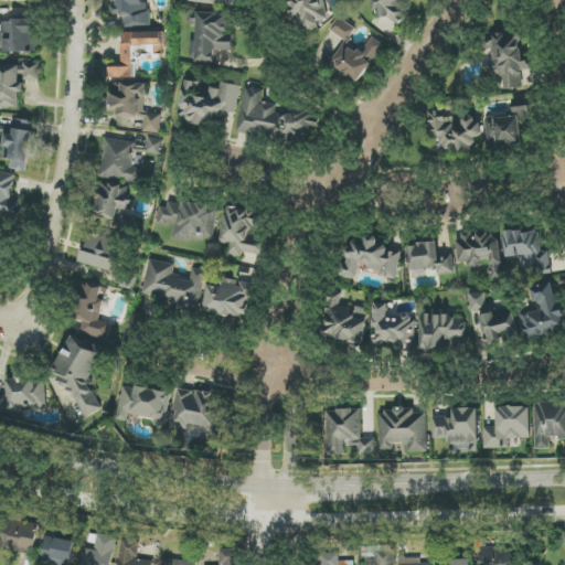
[(148,27),(146,0),(110,0),(112,16),(123,16),(123,28),(148,27)]
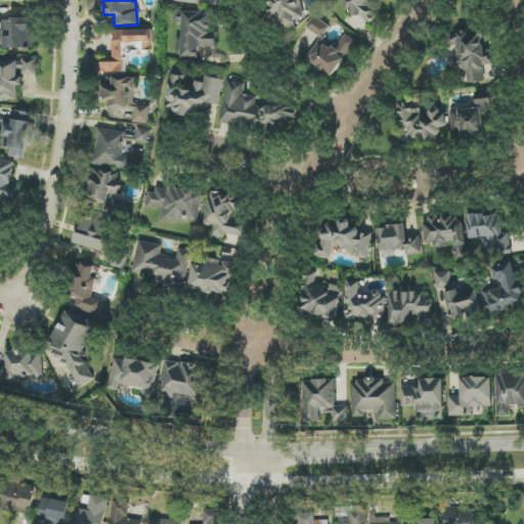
[(269,0),(271,27),(294,26),(294,19),(303,19),(301,0),(269,0)]
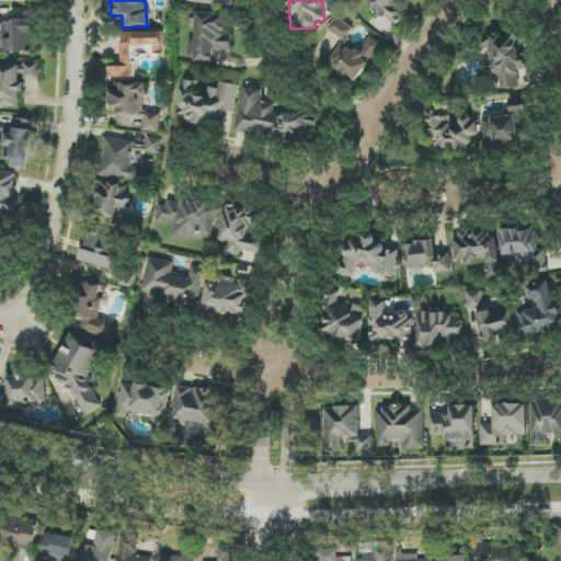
[(369,0),(370,0),(371,11),(381,18),(386,18),(397,25),(405,14),(403,1),(403,0),(369,0)]
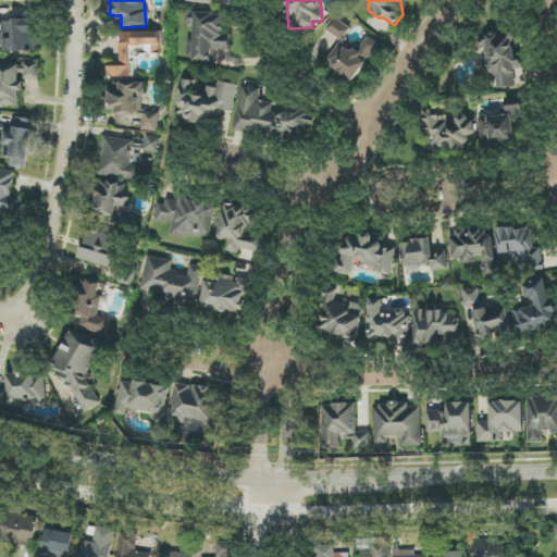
[(230,50),(231,35),(224,35),(224,14),(195,13),(195,40),(188,40),(188,53),(195,53),(195,61),(212,62),(212,50),(230,50)]
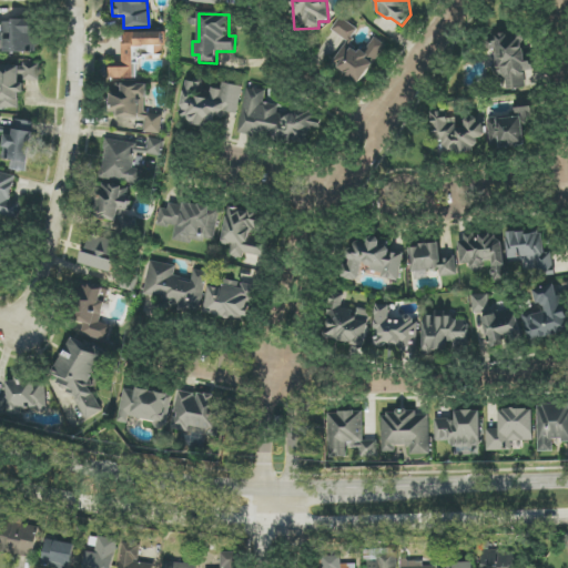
[(362,83),(386,46),(373,37),(362,53),(350,46),(359,30),(341,17),(332,31),(348,42),(333,66),(362,83)]
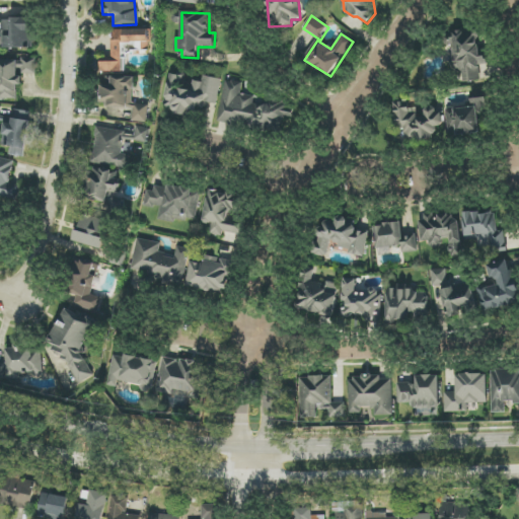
[(3,19),(4,49),(34,48),(33,18),(3,19)]
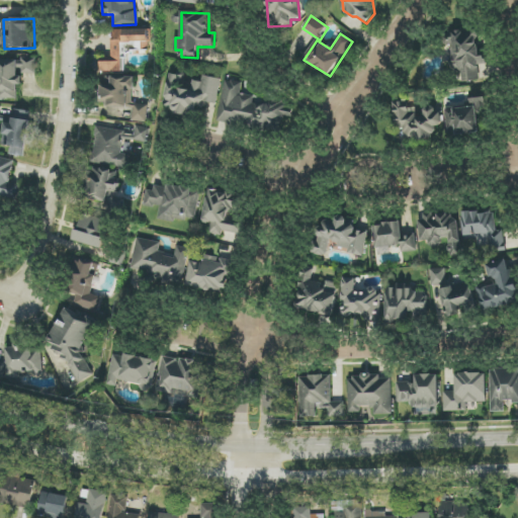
[(124,71),(124,51),(149,50),(149,29),(112,30),(112,60),(100,60),(100,72),(124,71)]
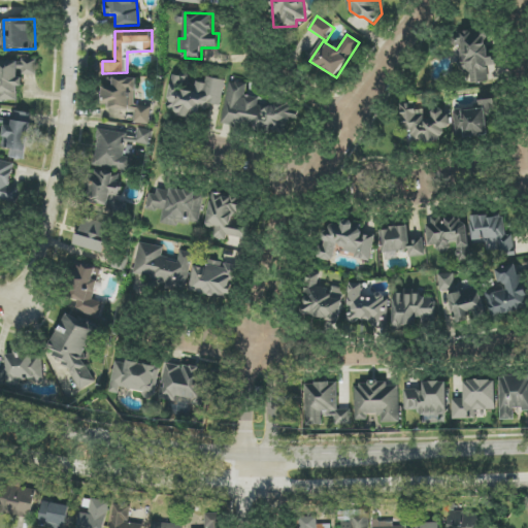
[(471,84),(489,83),(488,66),(495,66),(494,58),(489,58),(487,31),(458,33),(461,71),(470,70),(471,84)]
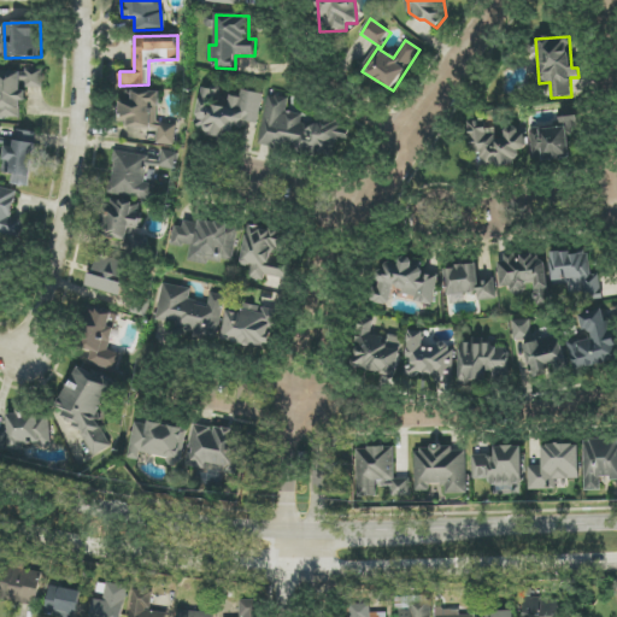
[(0,70),(0,117),(21,118),(22,100),(27,100),(28,88),(43,89),(45,71),(0,70)]
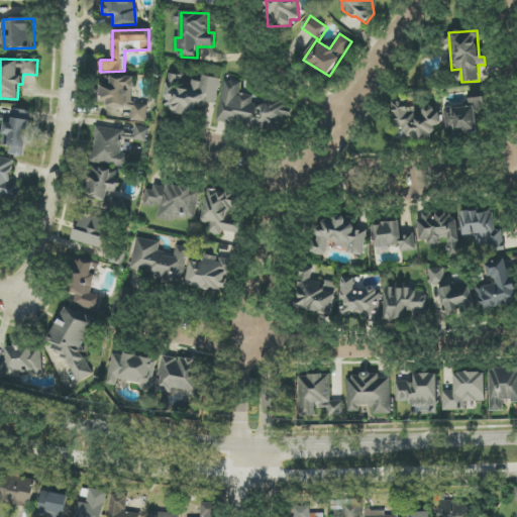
[(221,79),(203,76),(202,82),(189,80),(190,77),(169,74),(164,106),(175,108),(174,113),(188,115),(189,109),(205,111),(206,103),(217,104),(221,79)]
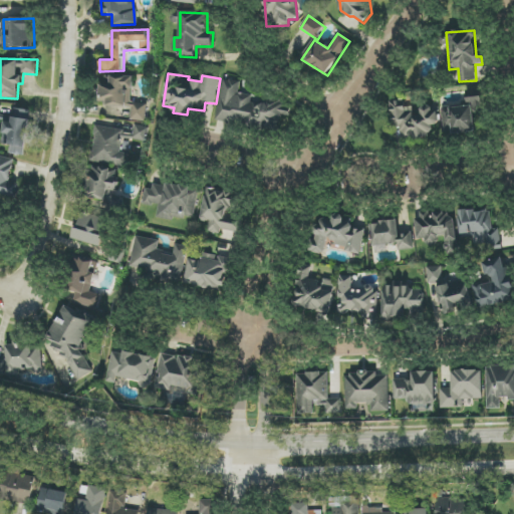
[(134,77),(101,75),(100,104),(133,106),(132,120),(147,121),(148,103),(133,102),(134,77)]
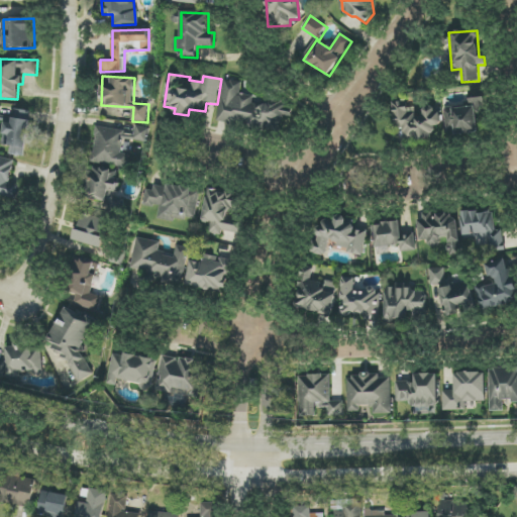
[(218,121),(290,131),(294,104),(257,99),(257,96),(240,94),(242,83),(224,80),(218,121)]
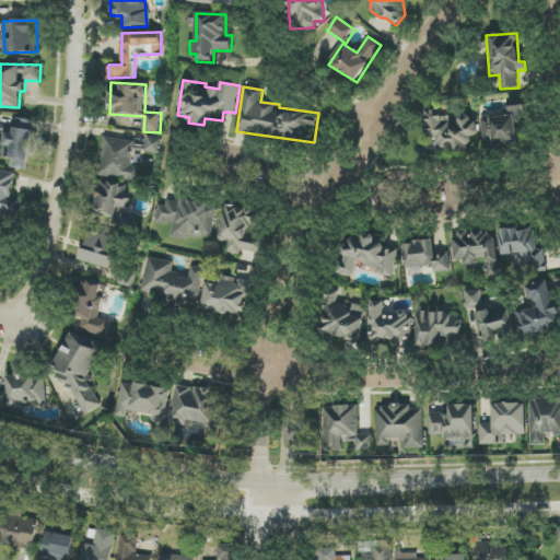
[(518,142),(515,117),(526,116),(525,106),(508,107),(509,115),(481,117),(485,147),(518,142)]
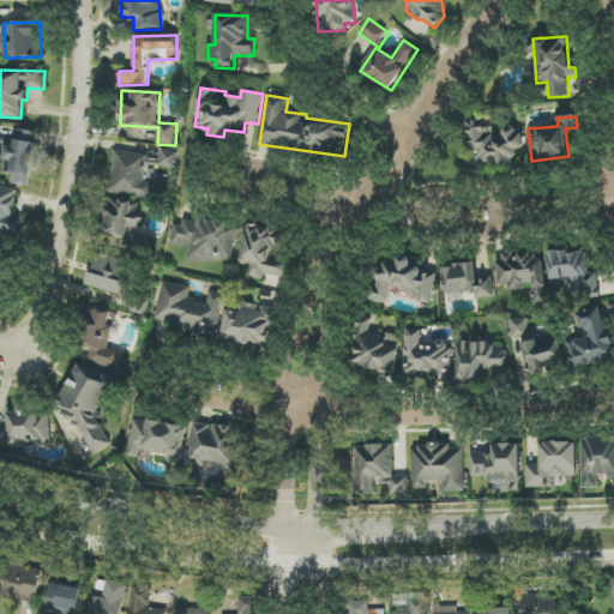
[(467,121),(469,164),(517,163),(517,150),(524,150),(523,128),(504,130),(504,139),(494,140),(493,128),(477,128),(477,121),(467,121)]
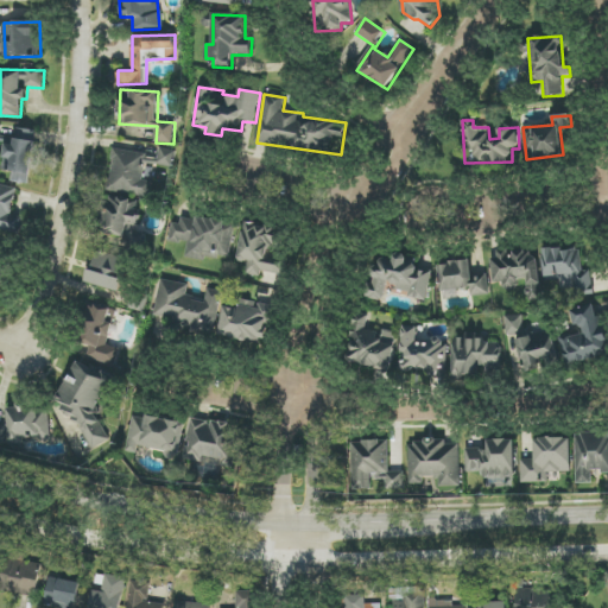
[(12,182),(31,184),(37,131),(17,128),(16,145),(6,144),(2,170),(13,171),(12,182)]
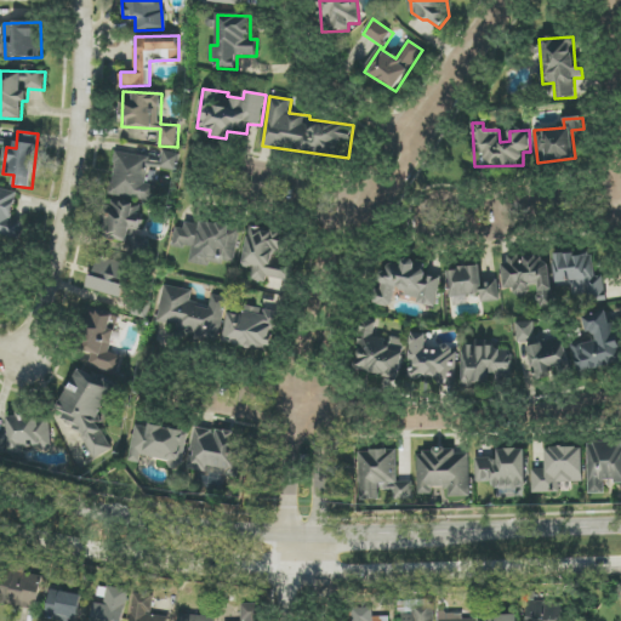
[(110,194),(154,201),(157,186),(146,184),(151,158),(118,152),(110,194)]
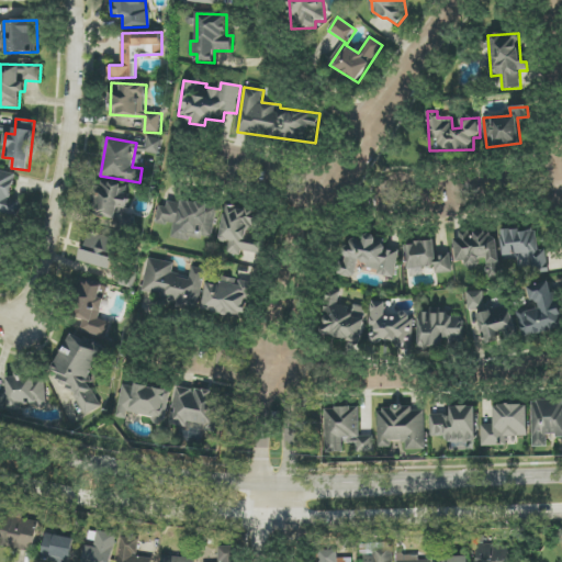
[(146,154),(160,155),(163,139),(148,137),(146,154)]
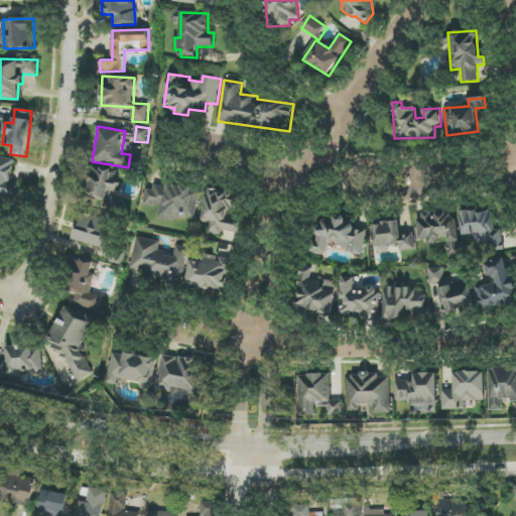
[(15,159),(0,156),(0,195),(16,199),(19,183),(10,181),(15,159)]
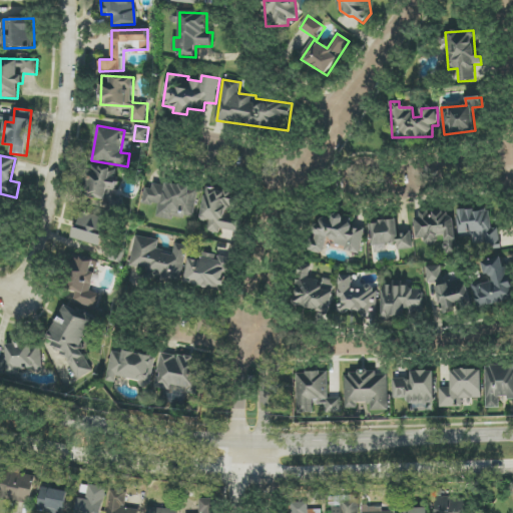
[(118,171),(91,166),(85,196),(113,201),(118,171)]
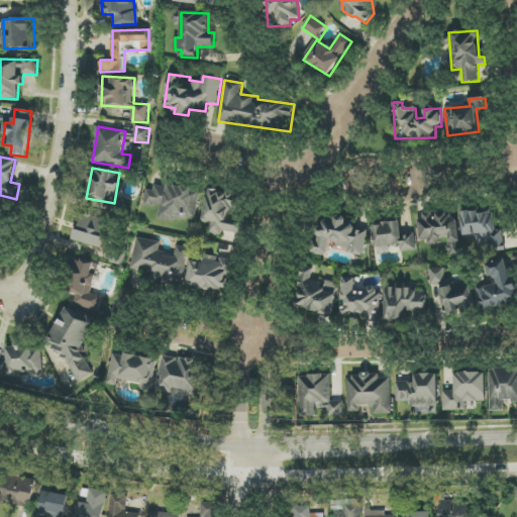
[(196,219),(201,191),(156,183),(153,191),(146,190),(143,205),(160,208),(158,219),(175,222),(176,216),(196,219)]
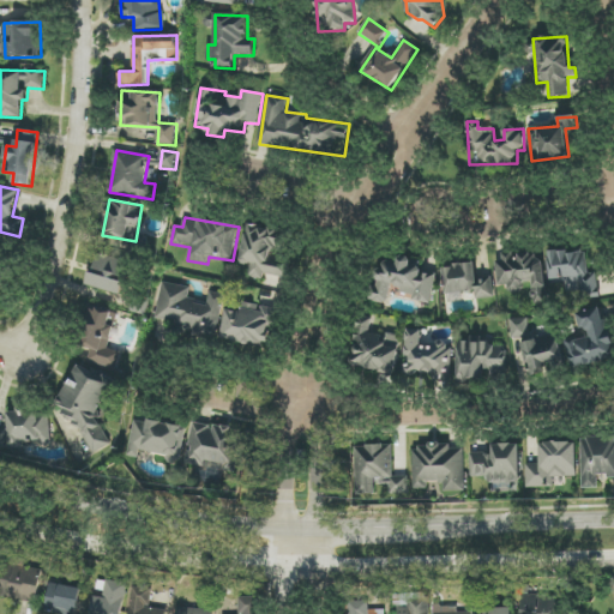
[(241,265),(250,266),(248,277),(263,280),(264,275),(288,278),(292,258),(283,257),(287,232),(247,226),(241,265)]
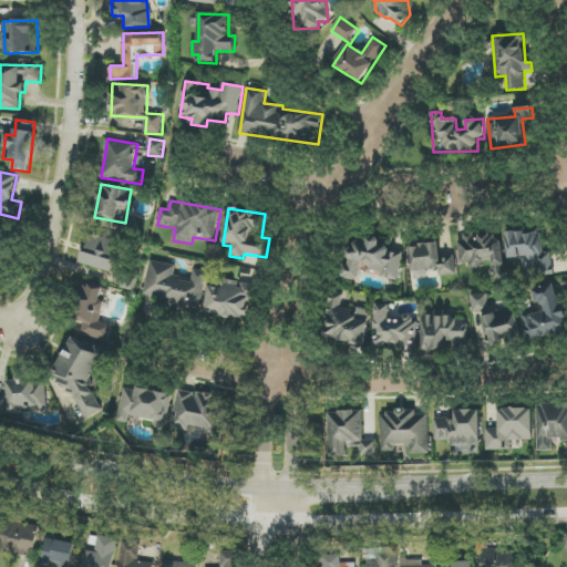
[(554,274),(550,253),(544,253),(540,230),(506,235),(509,264),(523,261),(525,277),(554,274)]
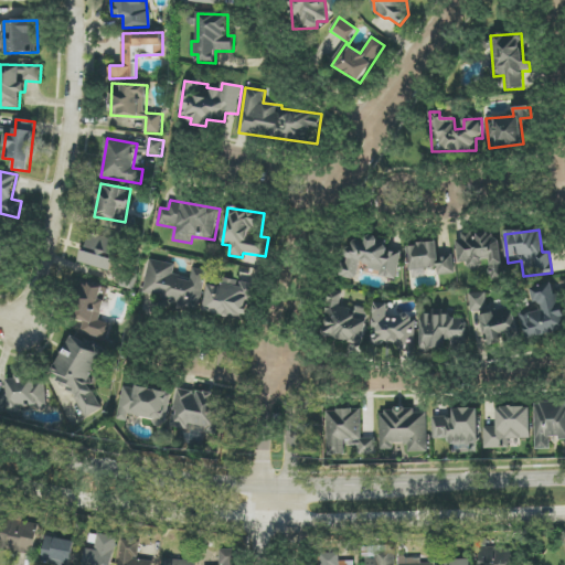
[(0,266),(2,267),(9,235),(0,232),(0,266)]
